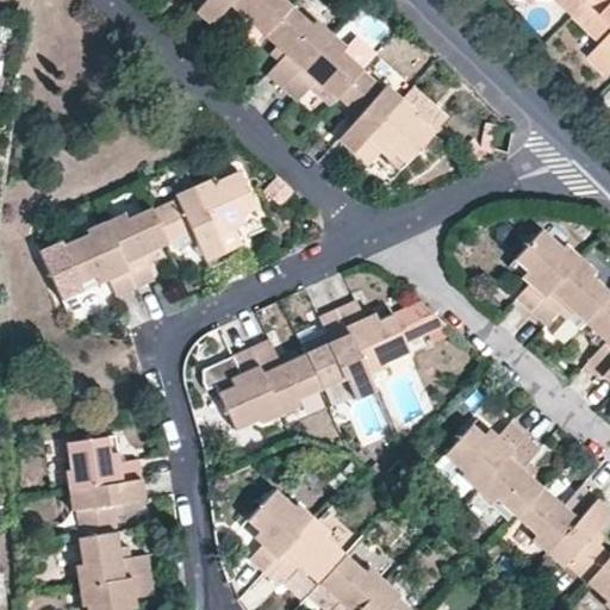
[(206,0),(198,10),(213,23),(232,0),(206,0)]
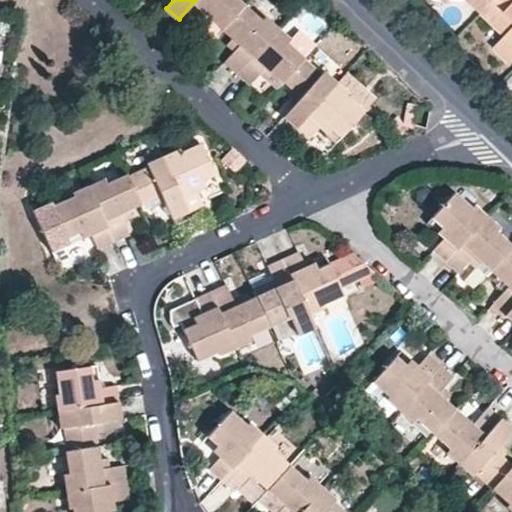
[(208,14),(224,28),(244,5),(238,0),(195,0),(179,19),(192,32),(199,24),(203,20),(208,14)]
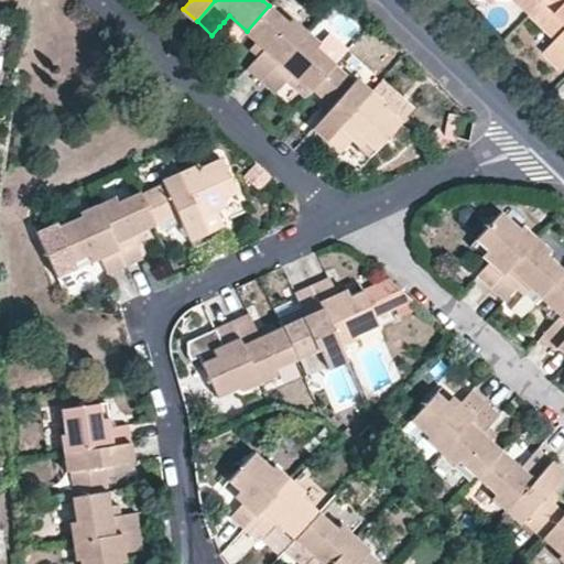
[(523,0),(533,9),(541,0),(523,0)]
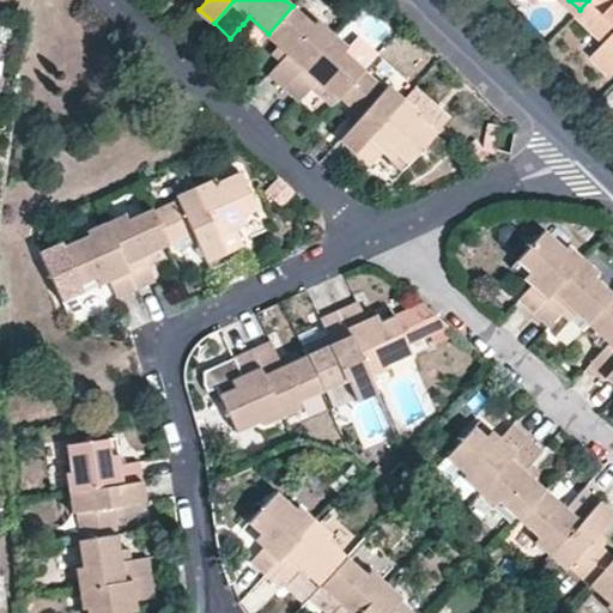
[(612,0),(588,0),(580,10),(606,36),(599,46),(612,59),(612,0)]
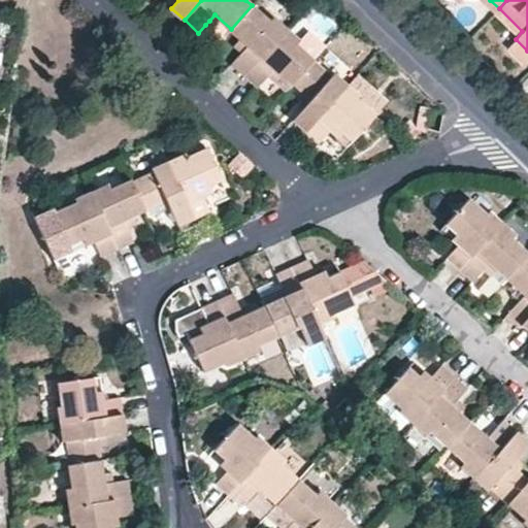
[(245,75),(287,30),(273,17),(269,21),(252,5),(231,29),(248,44),(243,51),(233,63),(245,75)]
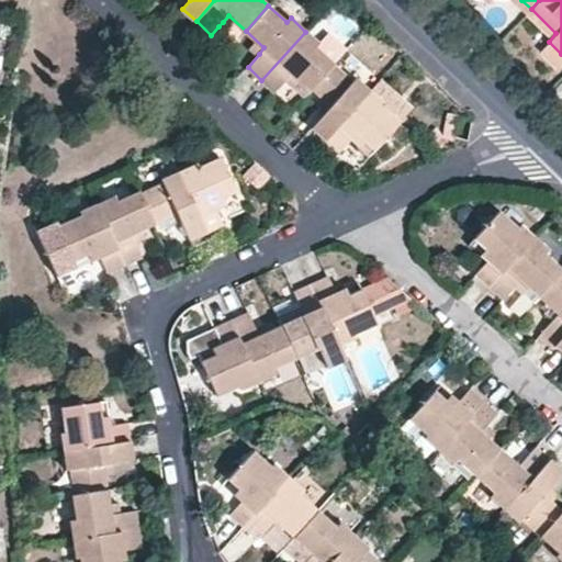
[(228,15),(223,22),(218,26),(225,33),(235,42),(239,37),(246,31),(228,15)]
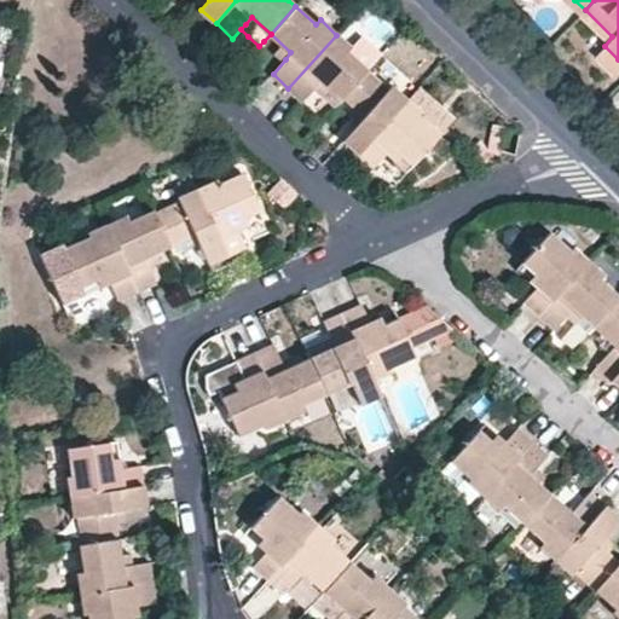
[(0,25),(0,40),(9,41),(11,28),(0,25)]
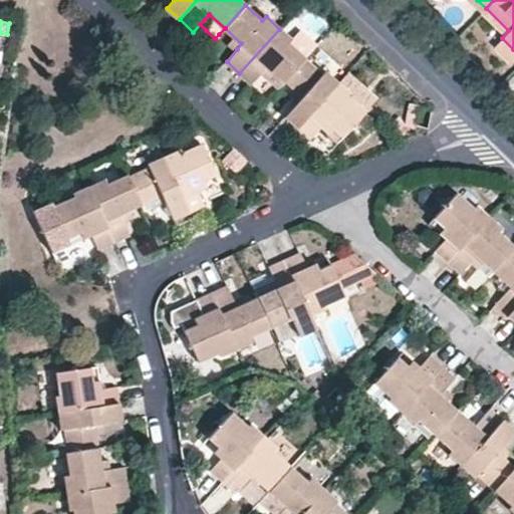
[(225,28),(219,34),(231,44),(237,49),(241,43),(225,28)]
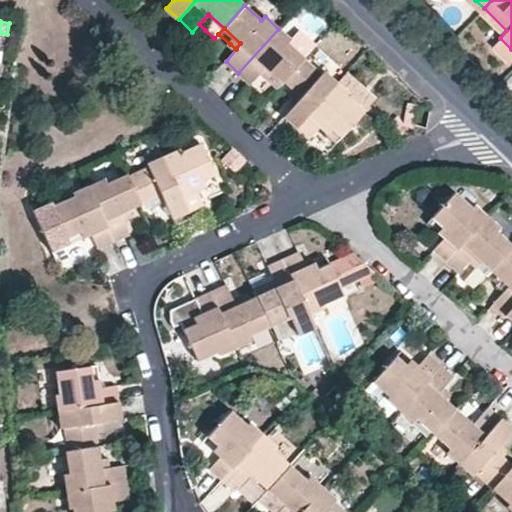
[(268,68),(283,83),(286,79),(304,58),(289,44),(291,41),(290,40),(278,29),(238,73),(252,86),(263,74),(268,68)]
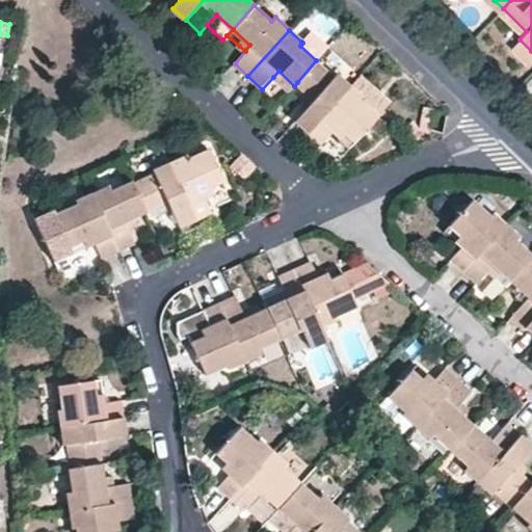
[(300,46),(316,60),(329,46),(312,30),(301,42),(302,43),(300,46)]
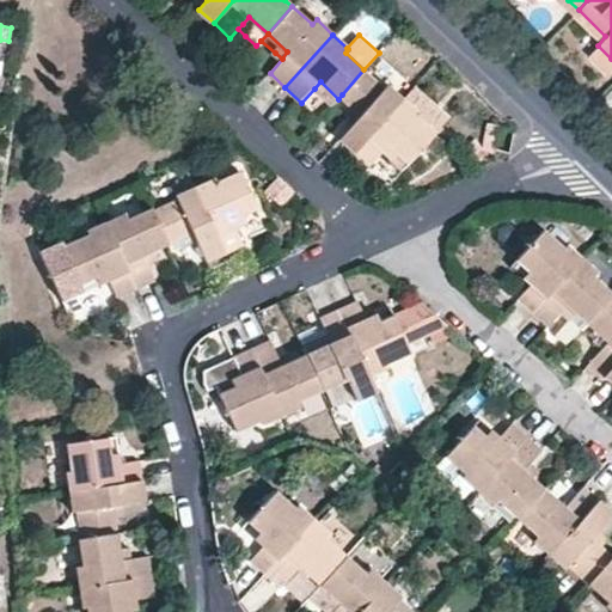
[(611,72),(611,71),(611,59),(598,46),(592,53),(611,72)]
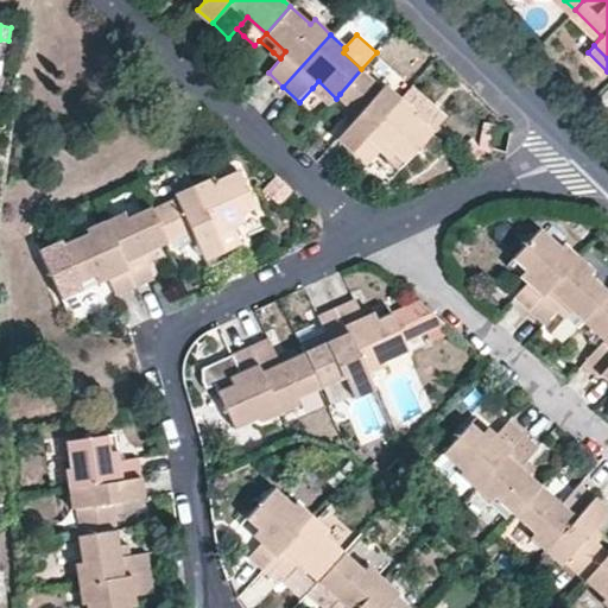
[(353,150),(401,96),(385,80),(379,86),(361,69),(340,94),(359,112),(353,119),(337,135),(353,150)]
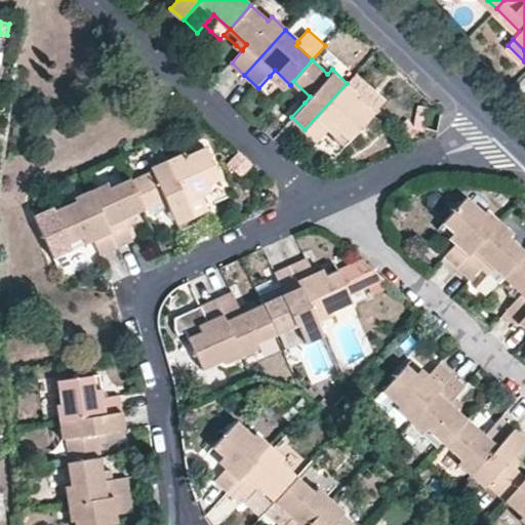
[(276,81),(285,90),(288,86),(290,85),(275,70),(270,76),(276,81)]
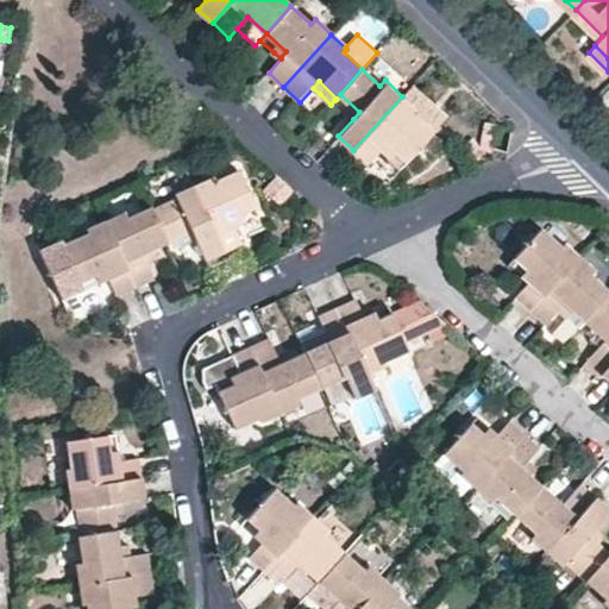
[(412,86),(402,96),(418,110),(414,113),(434,131),(447,118),(412,86)]
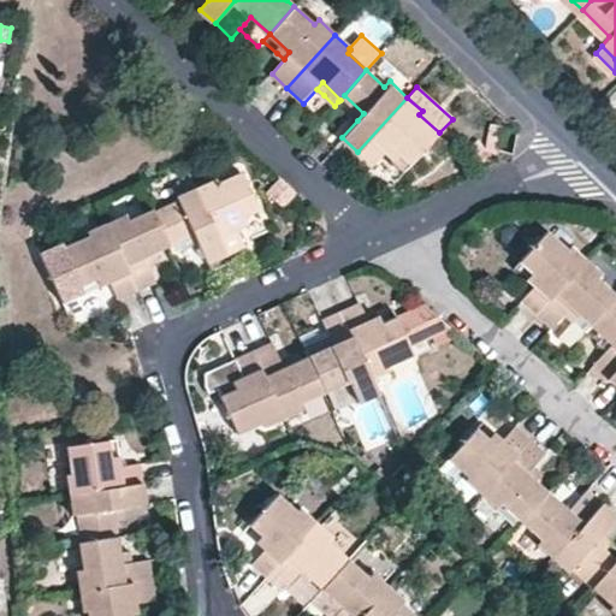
[(341,100),(338,101),(350,113),(357,120),(363,113),(344,95),(341,100)]
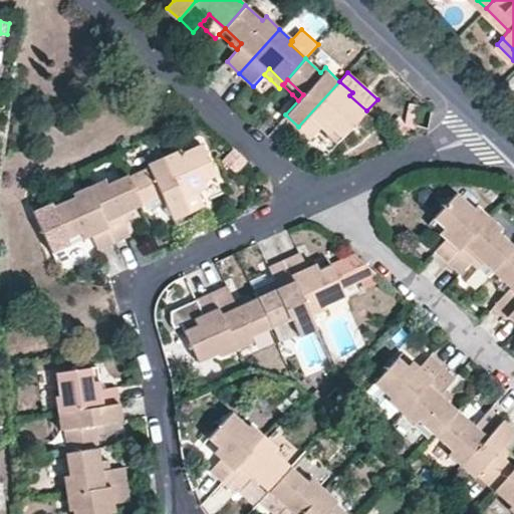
[(352,92),(339,81),(298,126),(311,139),(321,127),(327,121),(344,138),(366,110),(349,95),(352,92)]
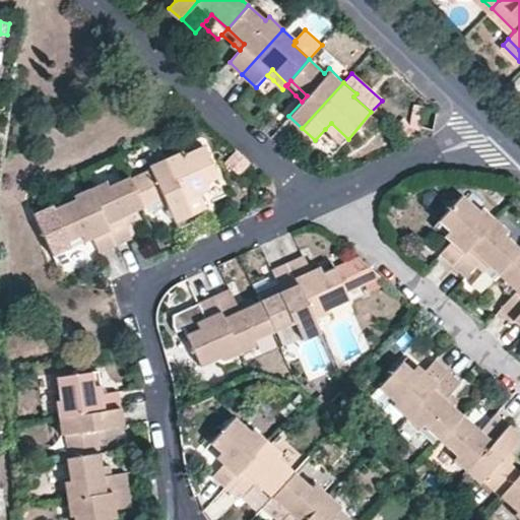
[(343,145),(348,139),(331,123),(325,129),(329,133),(343,145)]
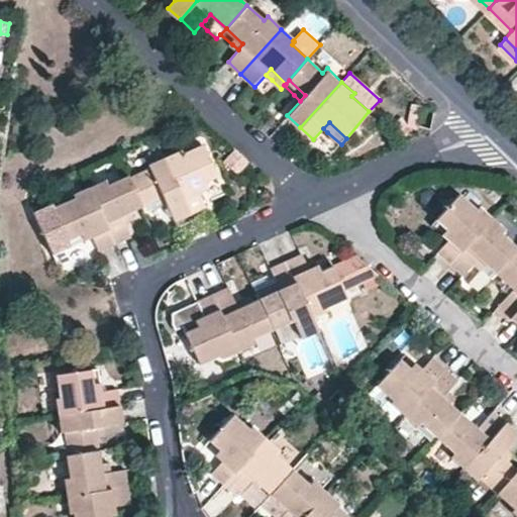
[(319,156),(333,148),(326,133),(311,141),(319,156)]
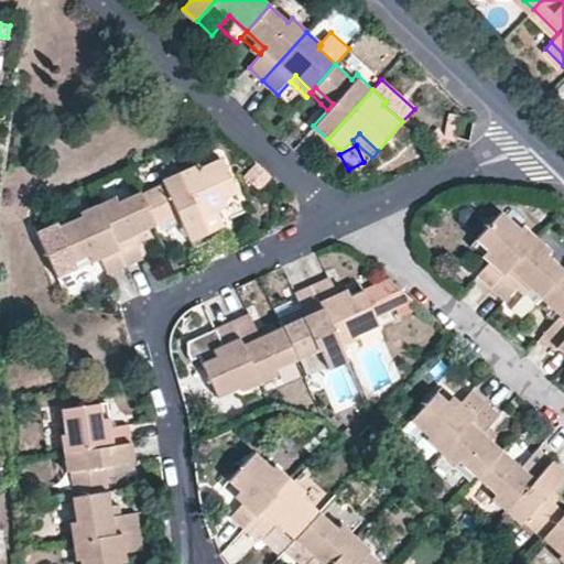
[(227,152),(198,164),(202,169),(228,156),(227,152)]
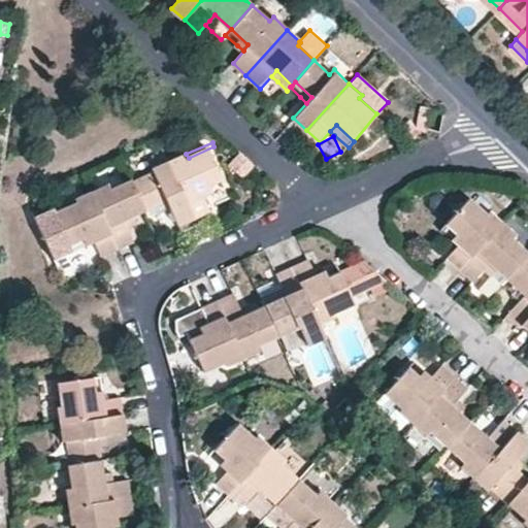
[(186,154),(169,161),(194,218),(211,209),(206,197),(202,189),(227,178),(213,146),(189,158),(186,154)]
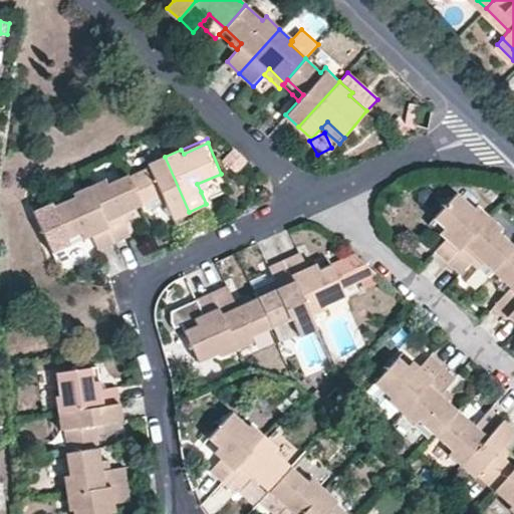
[(247,161),(233,149),(223,160),(236,173),(247,161)]
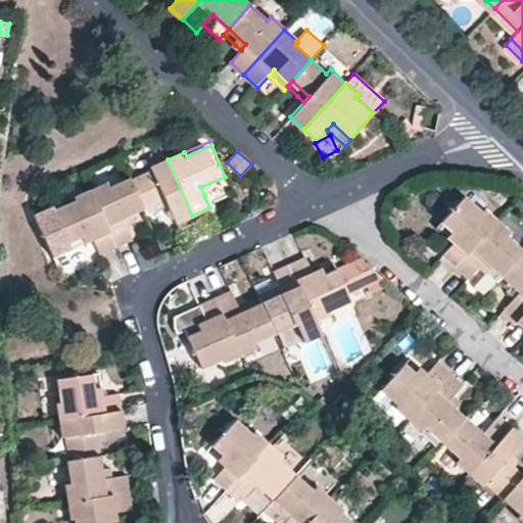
[(152,172),(132,180),(146,211),(165,203),(171,211),(175,223),(192,216),(168,159),(150,168),(152,172)]
